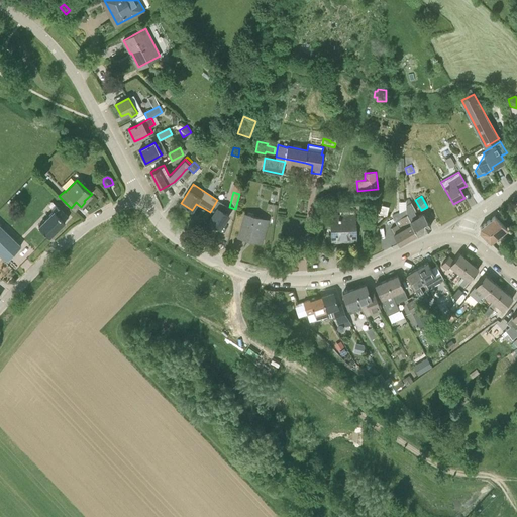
[(418,216),(411,202),(409,198),(405,200),(406,208),(407,214),(417,233),(430,226),(425,217),(423,213),(418,216)]
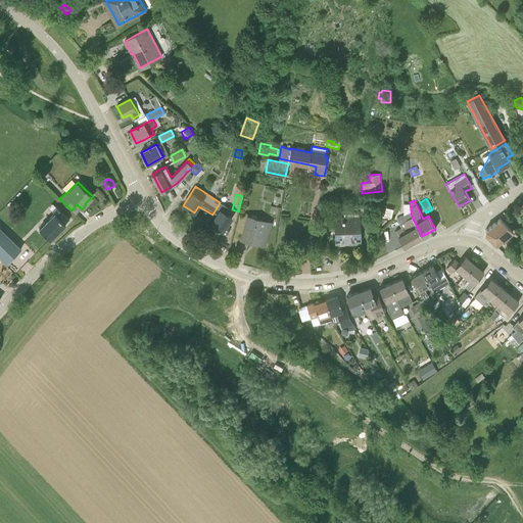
[(231,218),(226,215),(230,208),(220,202),(212,215),(216,217),(211,224),(223,231),(228,223),(231,218)]
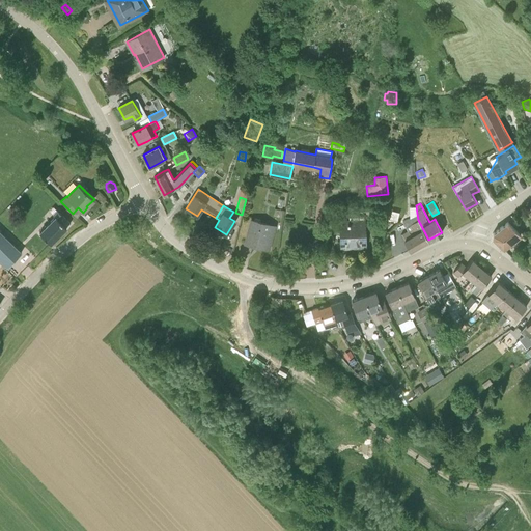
[(71,223),(63,216),(60,213),(56,217),(55,216),(39,232),(51,244),(71,223)]
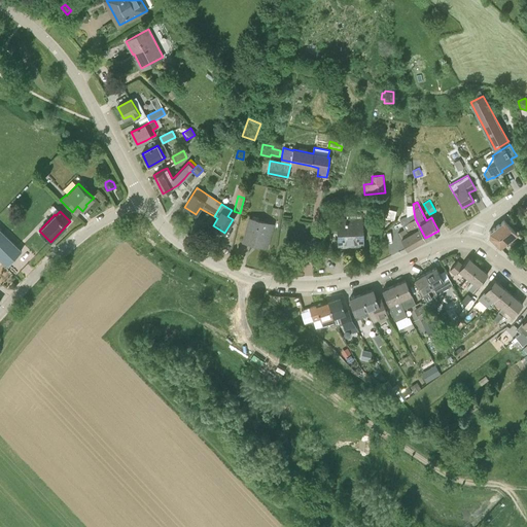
[(407,248),(425,238),(415,218),(414,212),(399,219),(405,229),(398,233),(407,248)]
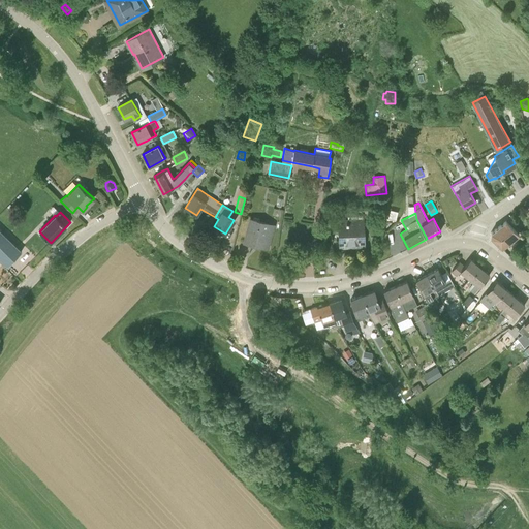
[(271,237),(274,224),(250,218),(247,232),(244,242),(254,245),(254,243),(268,247),(271,237)]
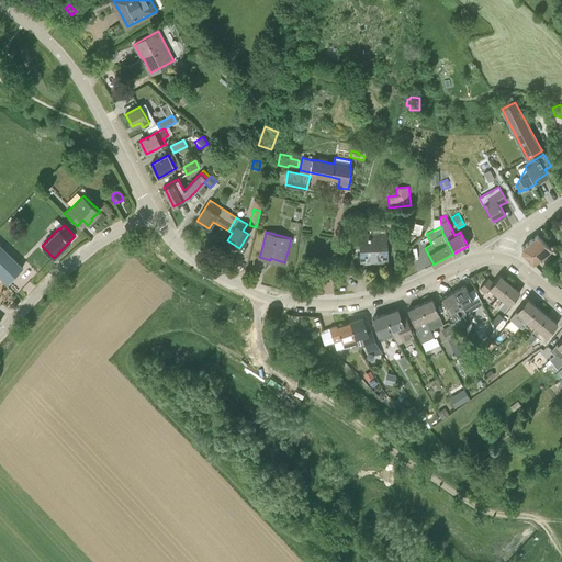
[(386,250),(386,233),(386,232),(360,233),(360,249),(361,260),(377,260),(377,261),(388,261),(386,250)]
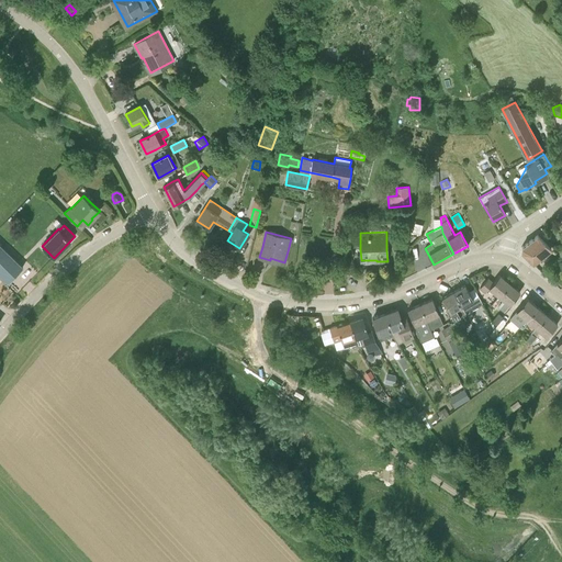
[(521,251),(532,262),(551,249),(537,235),(521,247),(521,251)]
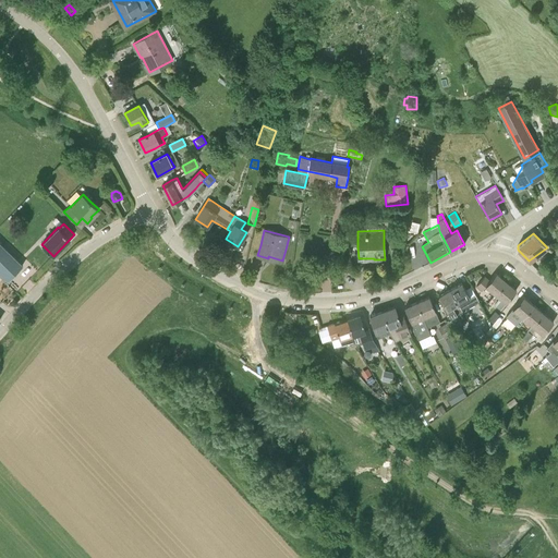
[(23,265),(15,257),(0,243),(0,274),(8,281),(23,265)]
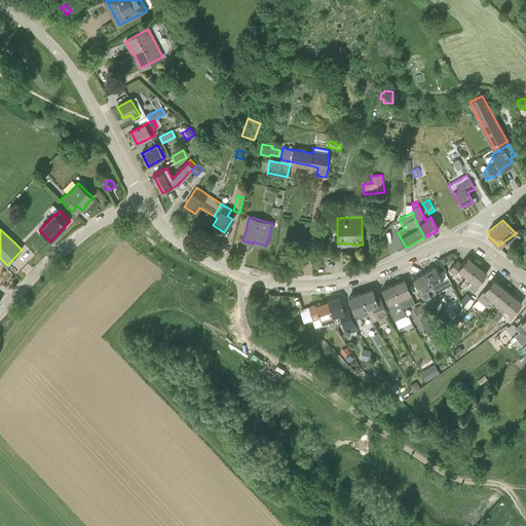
[(466,277),(477,265),(467,257),(461,264),(457,260),(449,269),(453,273),(457,269),(466,277)]
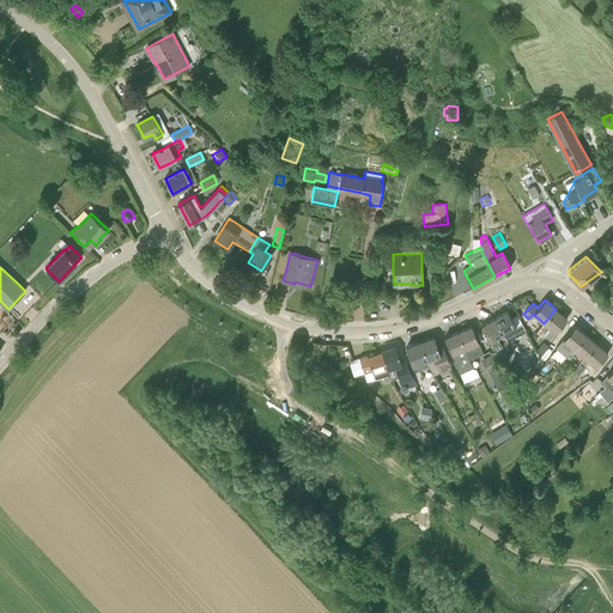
[(550,340),(568,319),(556,309),(544,323),(551,328),(545,337),(550,340)]
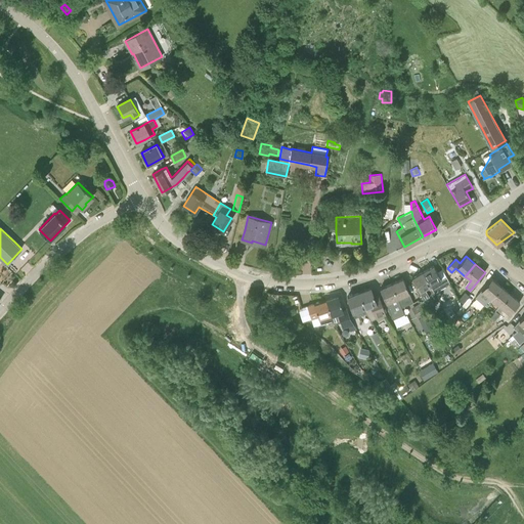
[(445,274),(440,277),(434,265),(423,271),(431,286),(437,281),(441,289),(450,284),(445,274)]
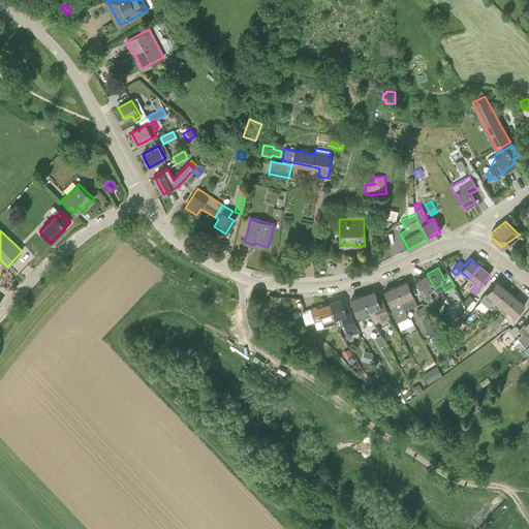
[(427,301),(438,294),(435,288),(427,274),(415,280),(427,301)]
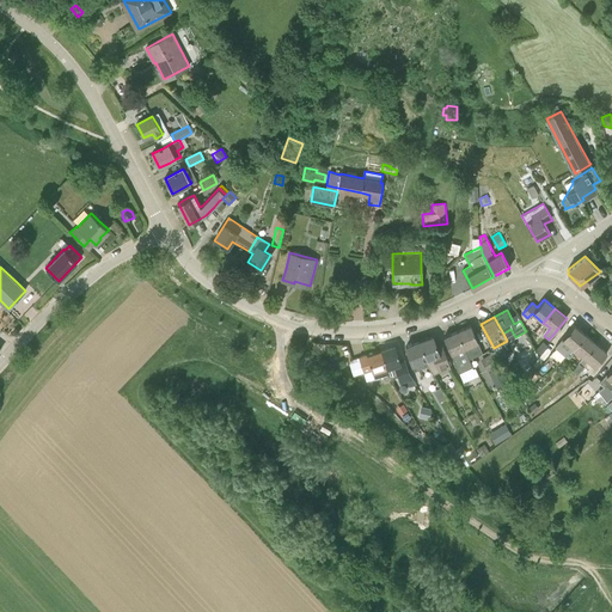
[(573,348),(585,334),(574,324),(562,338),(573,348)]
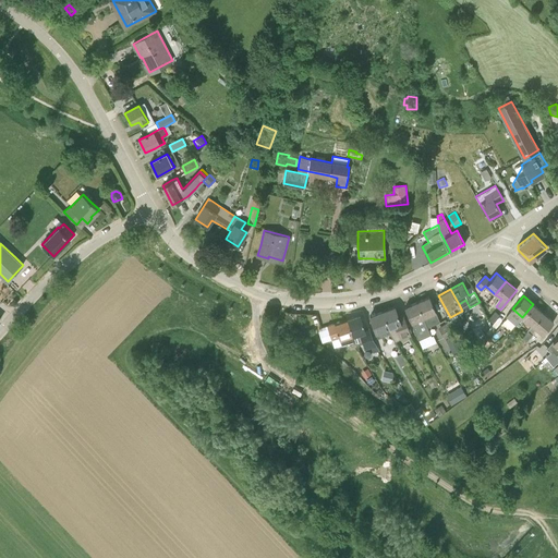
[(434,322),(439,319),(429,296),(417,302),(424,317),(431,314),(434,322)]
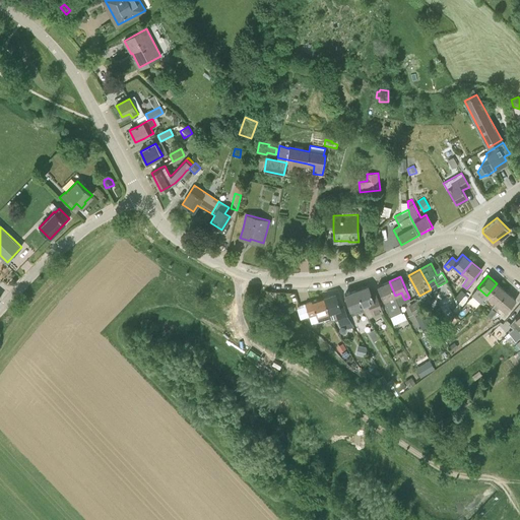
[(395,296),(389,281),(377,286),(381,296),(383,301),(390,317),(401,312),(395,296)]
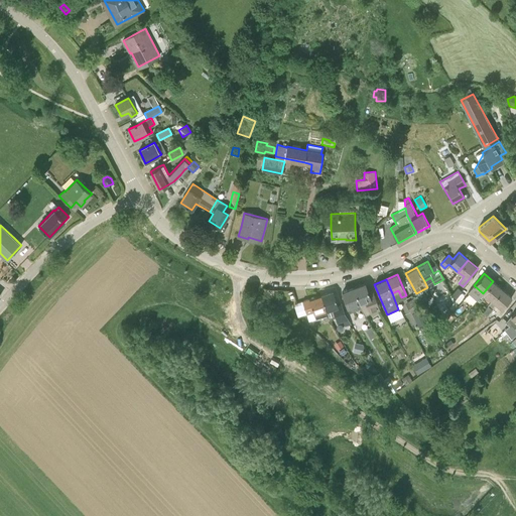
[(492,301),(503,289),(493,281),(483,293),(492,300),(492,301)]
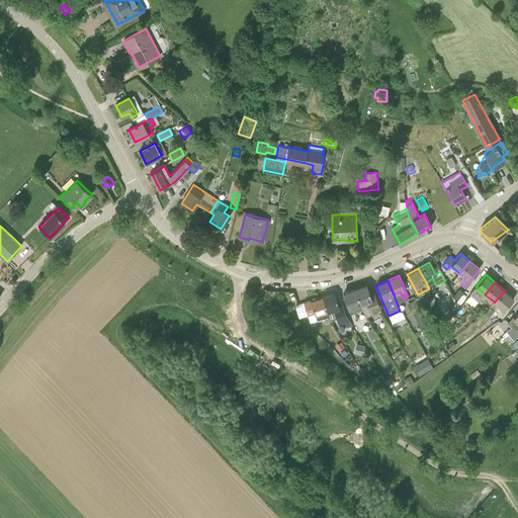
[(366,284),(355,289),(362,310),(367,317),(372,314),(375,313),(381,311),(379,306),(374,292),(370,294),(366,284)]
